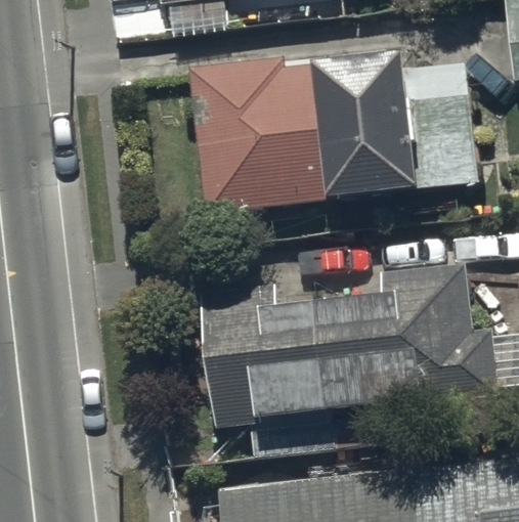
[(222,22),(218,0),(162,0),(162,1),(169,0),(172,28),(222,22)]
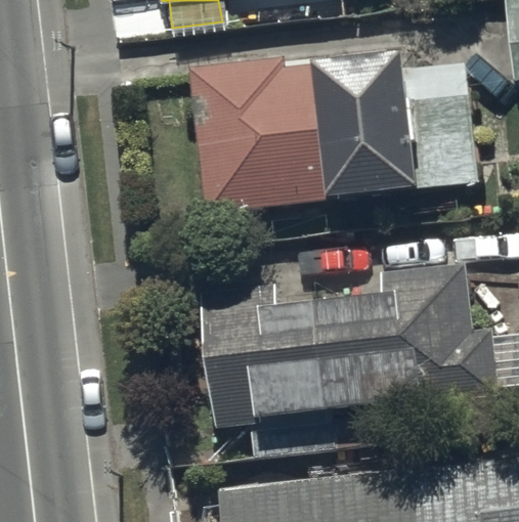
[(504,0),(509,78),(518,77),(518,0),(504,0)]
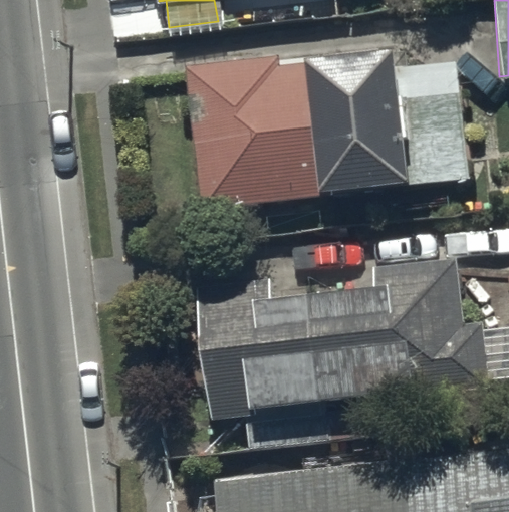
[(185,65),(199,210),(470,179),(456,60),(396,66),(394,44),(185,65)]
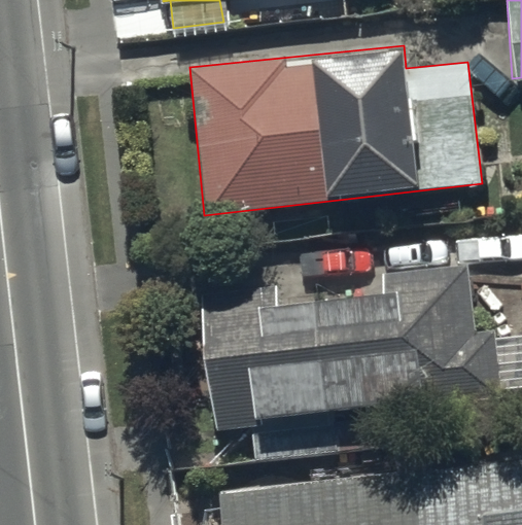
[(202,292),(214,430),(254,427),(253,420),(501,399),(500,390),(521,388),(521,334),(494,337),(493,333),(474,335),(467,266),(384,273),(386,295),(274,306),(272,286),(202,292)]
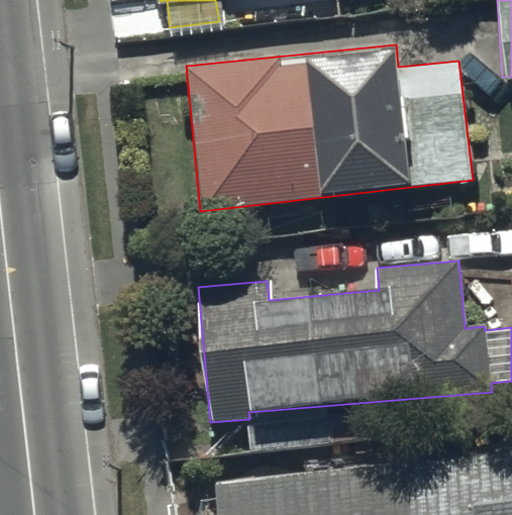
[(511,514),(511,445),(211,482),(215,514),(511,514)]
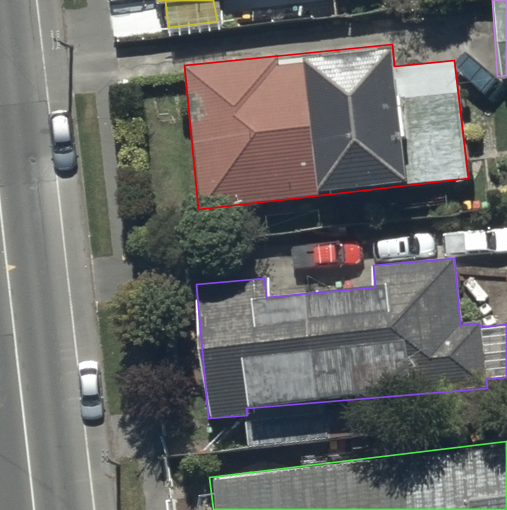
All buildings are outlined.
